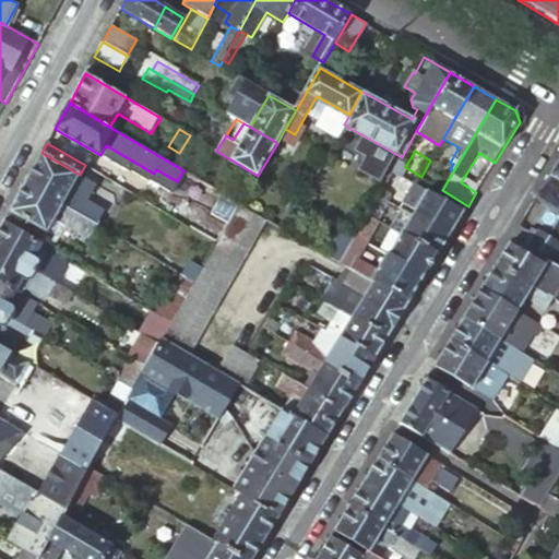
[(42,153),(25,183),(97,226),(105,212),(88,202),(97,187),(80,175),(42,153)]
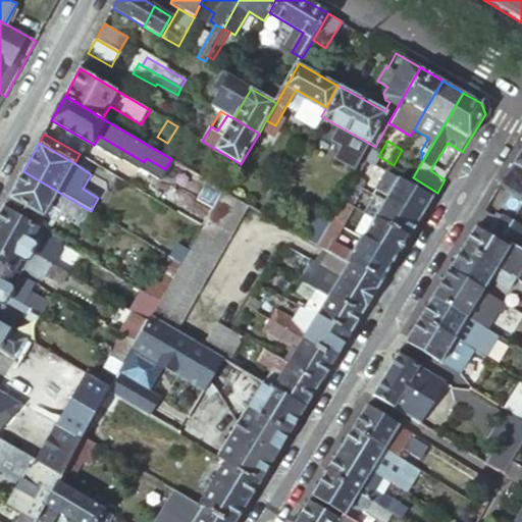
[(521,149),(501,185),(521,197),(521,149)]
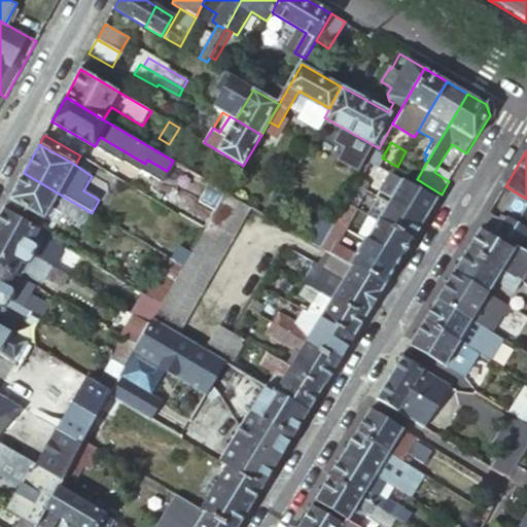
[(117,162),(110,174),(126,183),(133,171),(117,162)]
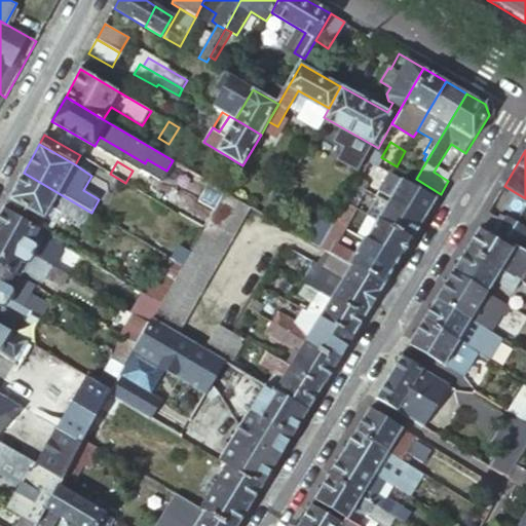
[(379,166),(371,161),(358,184),(366,188),(379,166)]
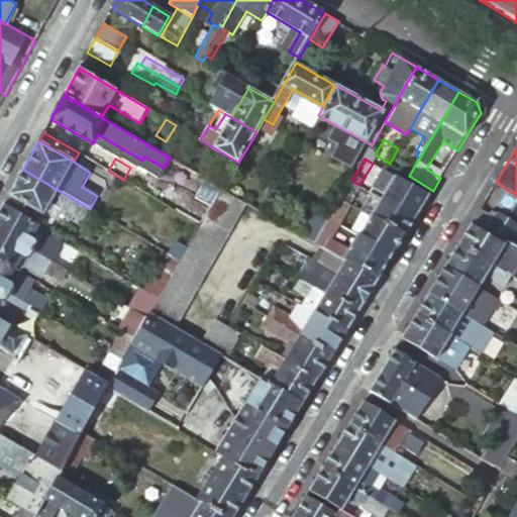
[(23,170),(3,206),(35,225),(40,215),(42,216),(50,202),(83,221),(90,209),(23,170)]
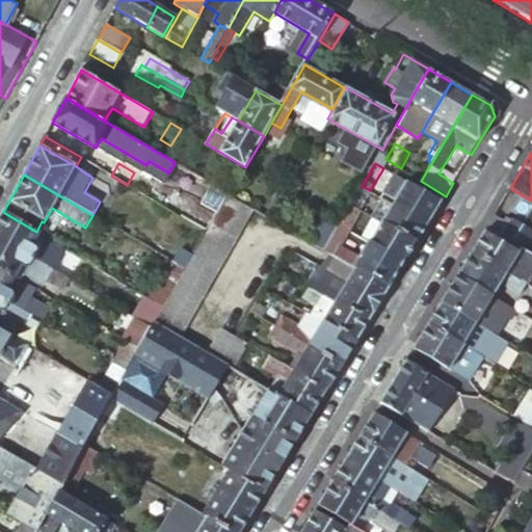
[(429,223),(443,202),(396,175),(386,191),(397,197),(394,204),(429,223)]
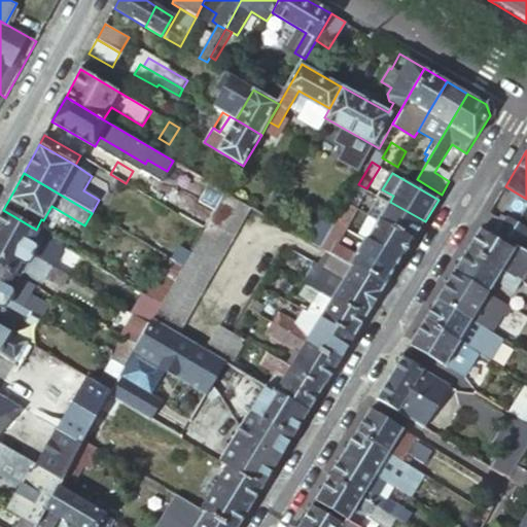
[(190,204),(213,217),(227,194),(204,179),(190,204)]
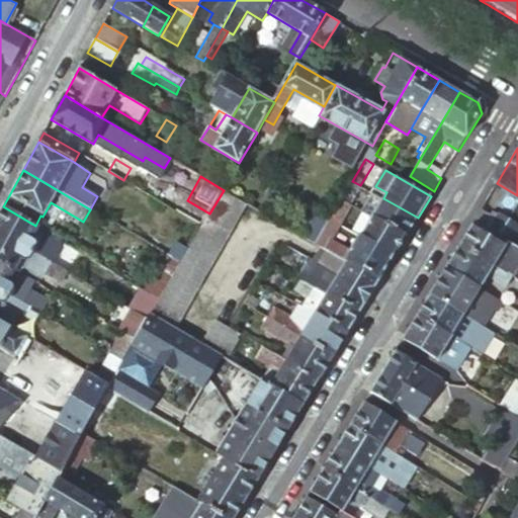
[(360,185),(352,181),(343,198),(352,203),(362,186),(360,185)]
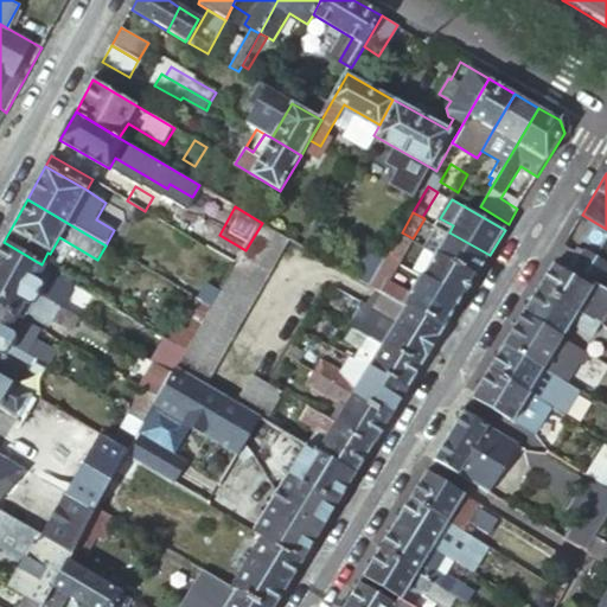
[(213,307),(189,350),(178,368),(206,384),(291,237),(263,221),(262,223),(246,250),(243,256),(237,266),(213,307)]
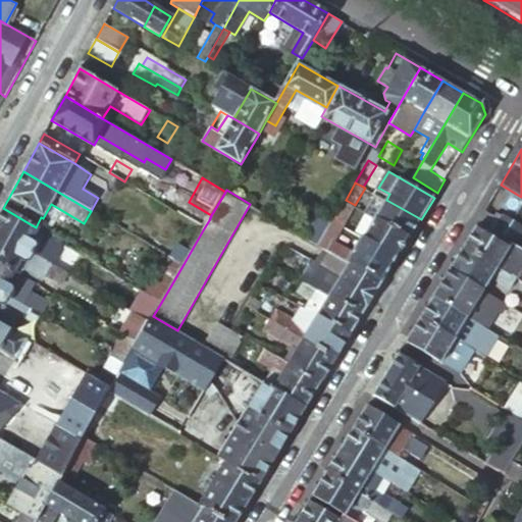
[(154,199),(204,228),(209,220),(159,191),(154,199)]
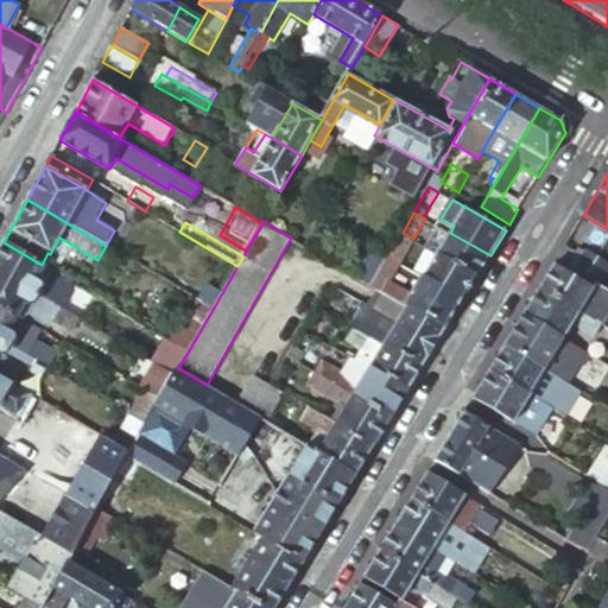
[(413,239),(403,233),(392,252),(403,258),(413,239)]
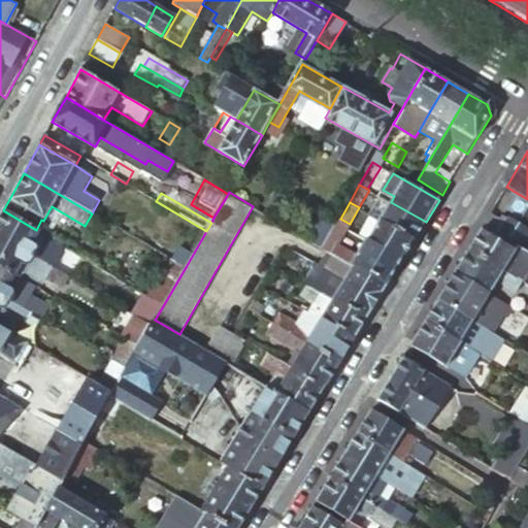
[(414,241),(426,222),(391,202),(380,221),(414,241)]
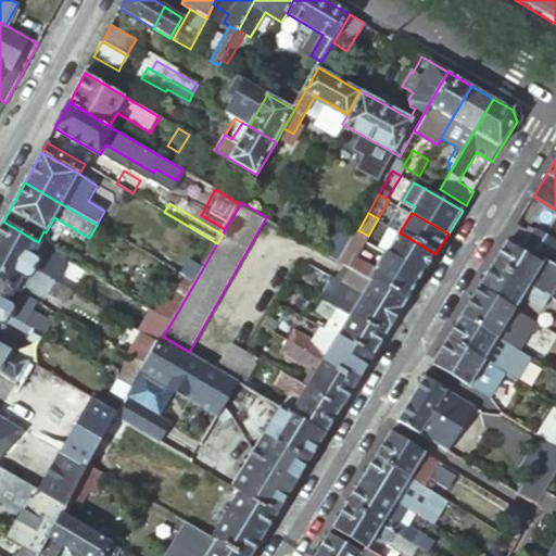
[(3,222),(0,227),(0,249),(67,289),(72,282),(60,275),(61,273),(34,256),(41,243),(38,242),(3,222)]
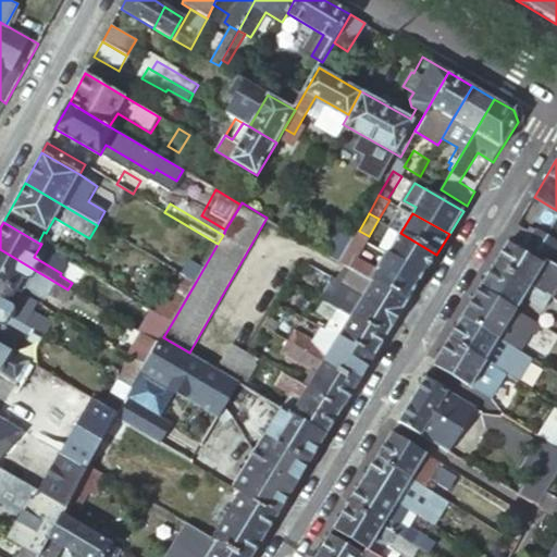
[(517,225),(509,237),(547,260),(549,257),(539,250),(533,246),(537,238),(533,236),(525,231),(517,225)]
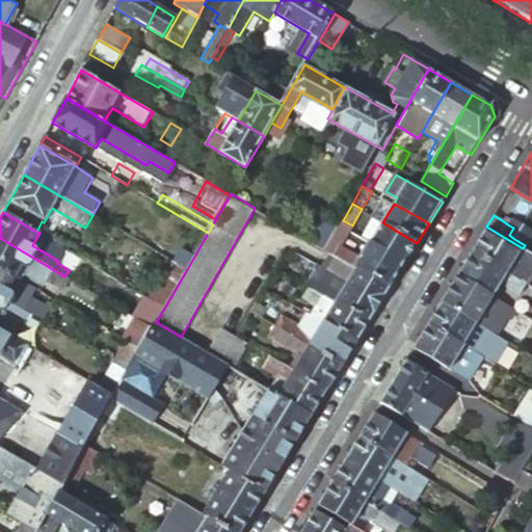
[(509,235),(514,239),(522,227),(523,225),(512,219),(511,221),(509,225),(513,228),(509,235)]
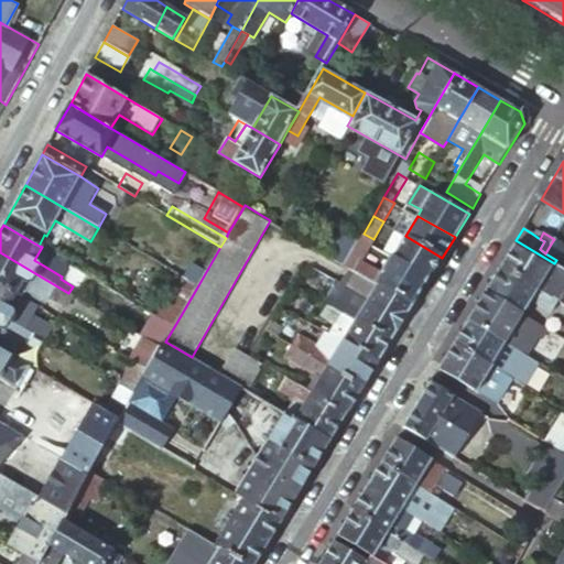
[(346,264),(357,271),(379,284),(414,305),(430,279),(393,256),(391,259),(389,258),(379,275),(359,263),(371,242),(373,239),(364,234),(346,264)]
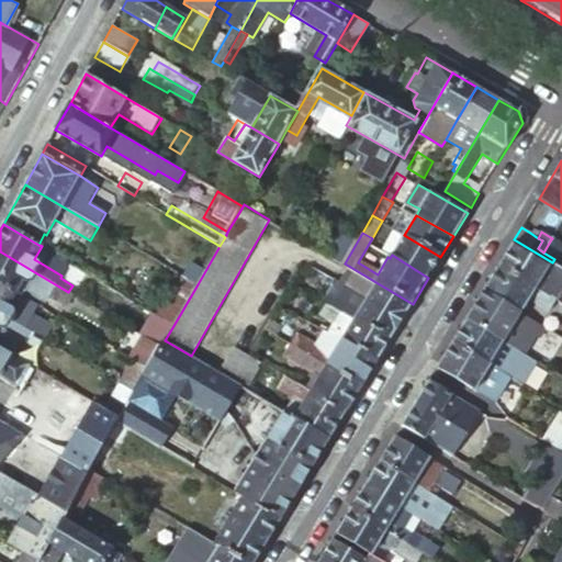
[(428,278),(440,257),(404,235),(392,255),(428,278)]
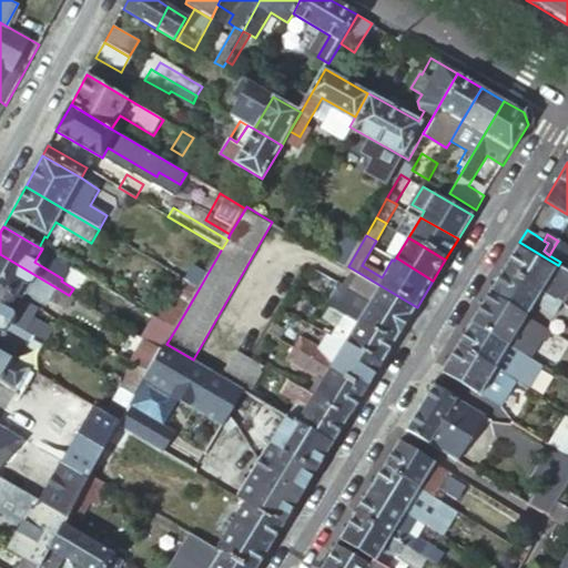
[(567,247),(557,242),(549,255),(560,262),(567,249),(567,247)]
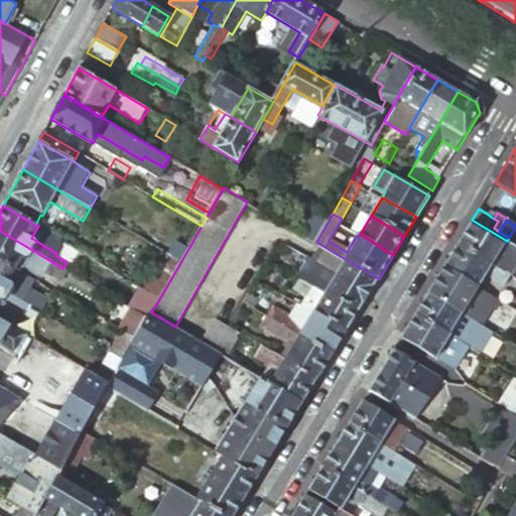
[(469,225),(456,246),(508,278),(510,274),(505,271),(508,266),(494,258),(502,245),(469,225)]
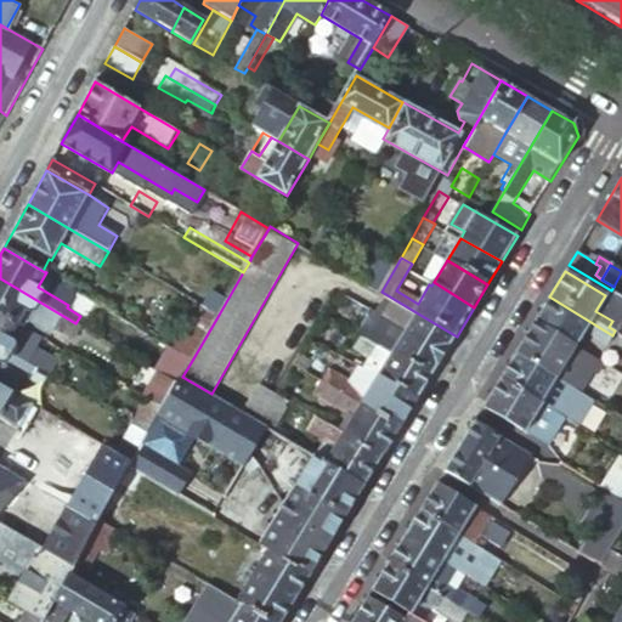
[(0,278),(0,316),(20,328),(26,332),(30,323),(47,333),(52,324),(56,327),(55,331),(74,341),(83,328),(75,323),(0,278)]
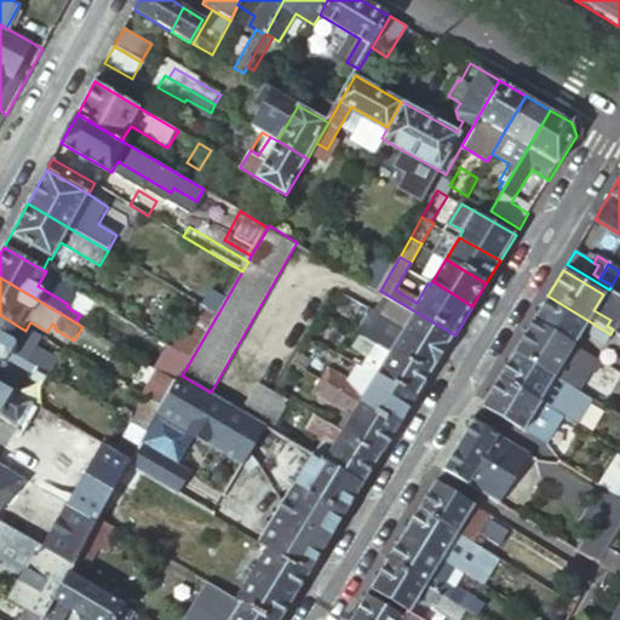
[(395,329),(379,320),(333,294),(323,311),(361,334),(367,338),(373,329),(379,333),(380,331),(390,337),(395,329)]
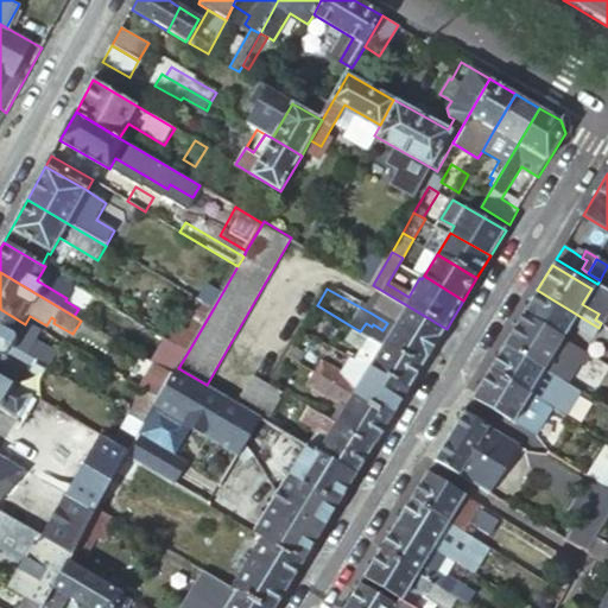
[(537,290),(521,316),(561,340),(569,325),(584,336),(588,330),(595,334),(599,328),(537,290)]
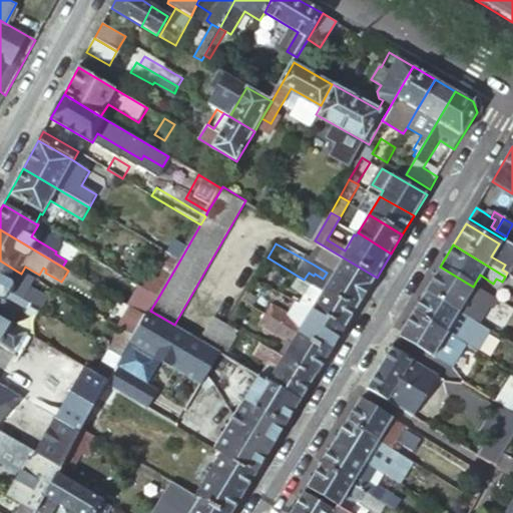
[(167,252),(172,255),(176,248),(171,245),(167,252)]
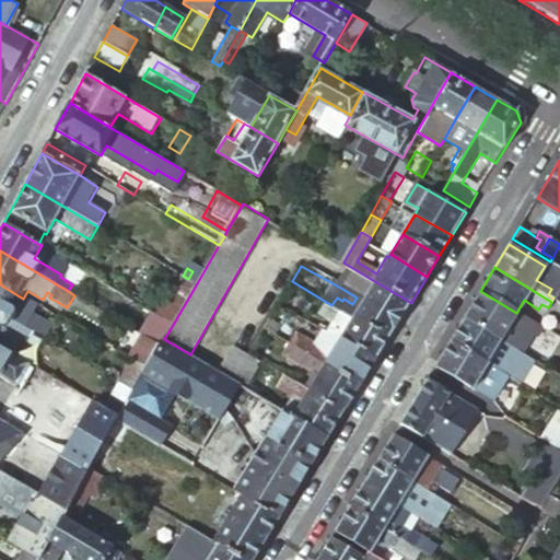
[(376,282),(354,269),(342,289),(357,298),(358,295),(365,300),(376,282)]
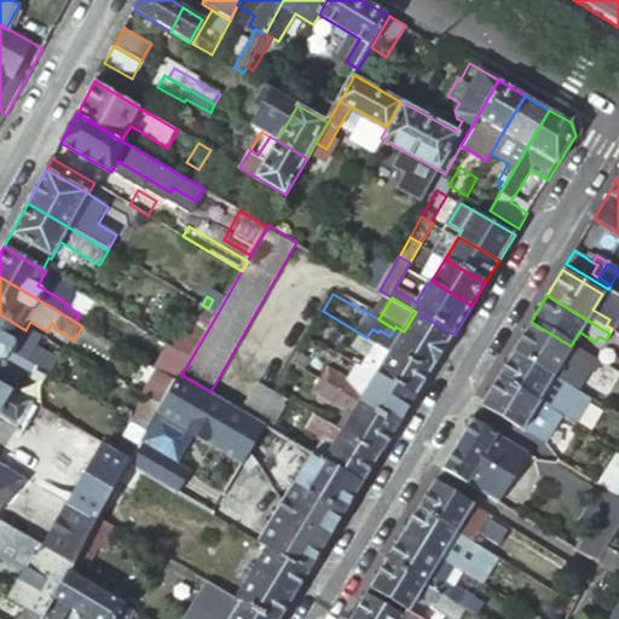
[(203,316),(208,308),(202,305),(197,312),(203,316)]
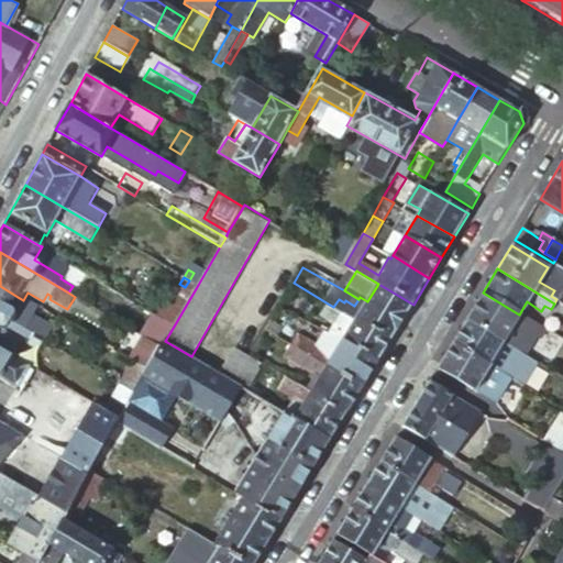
[(414,305),(378,284),(367,301),(360,297),(359,299),(354,306),(345,300),(344,302),(339,299),(333,307),(390,342),(414,305)]
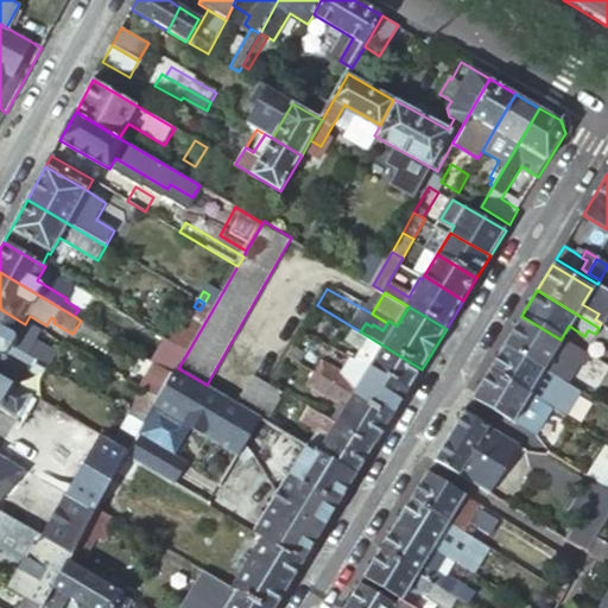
[(0,309),(0,342),(44,368),(51,355),(35,346),(42,334),(25,324),(19,321),(0,309)]
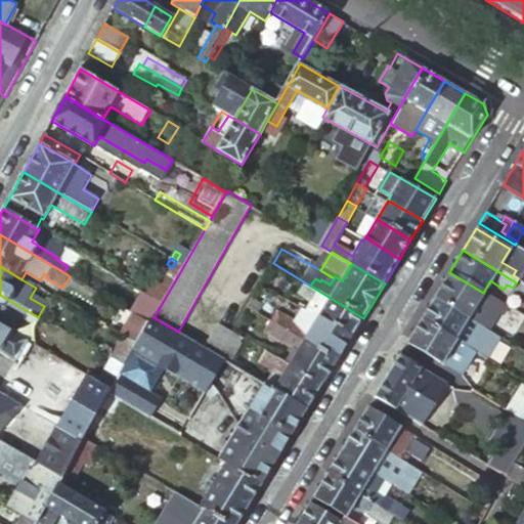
[(449,272),(434,298),(468,319),(483,329),(487,322),(482,319),(485,314),(474,308),(483,293),(449,272)]
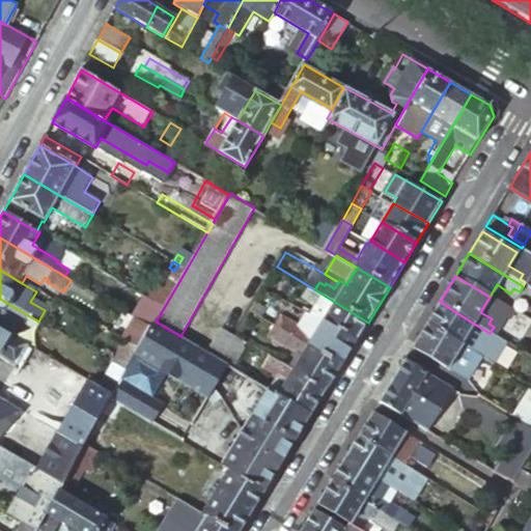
[(322,320),(357,342),(368,323),(314,289),(309,286),(303,297),(316,305),(310,313),(322,320)]
